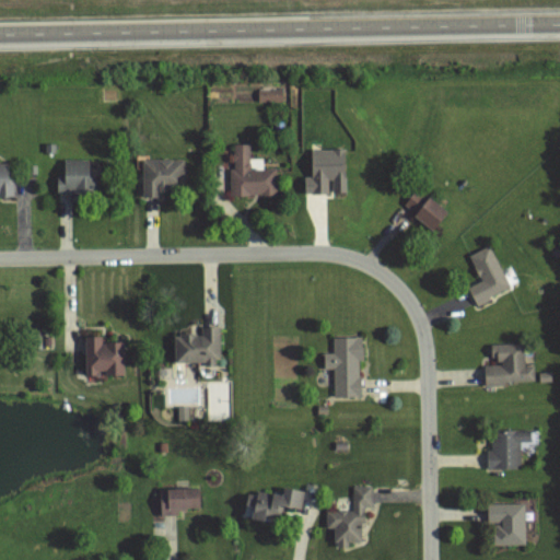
[(282,90),(258,89),(258,102),(282,102),(282,90)]
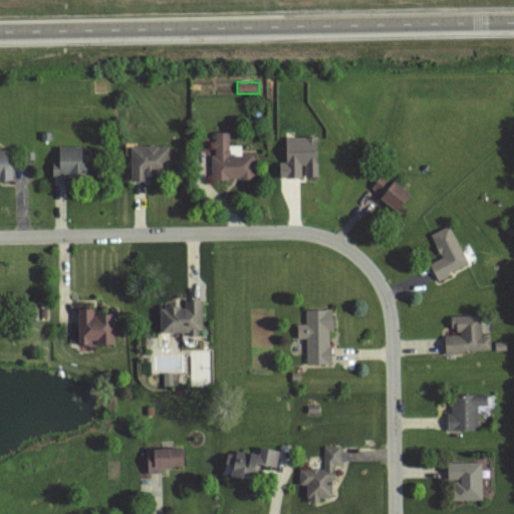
[(253,154),(241,155),(241,145),(229,145),(229,133),(214,133),(214,155),(211,155),(211,180),(254,179),(253,154)]
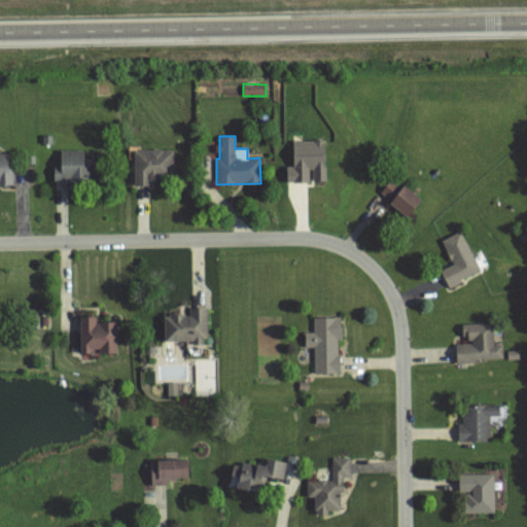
[(324,181),(325,140),(292,140),(292,166),(286,166),(286,181),(311,182),(311,181),(324,181)]
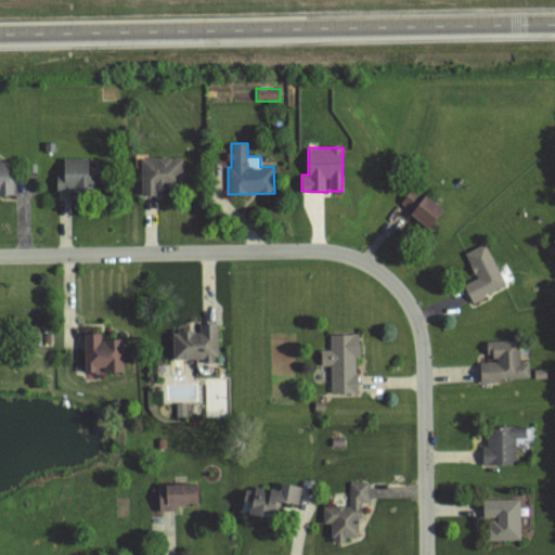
[(158,195),(158,186),(182,186),(182,157),(141,158),(141,195),(158,195)]
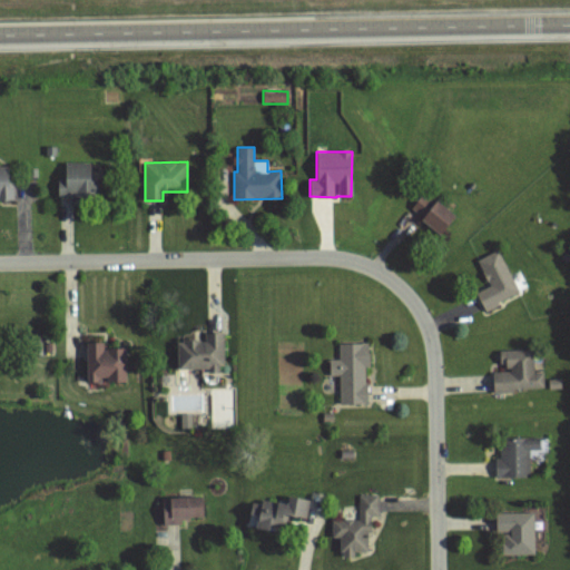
[(90,163),(65,163),(66,179),(58,179),(58,197),(97,196),(97,178),(90,178),(90,163)]
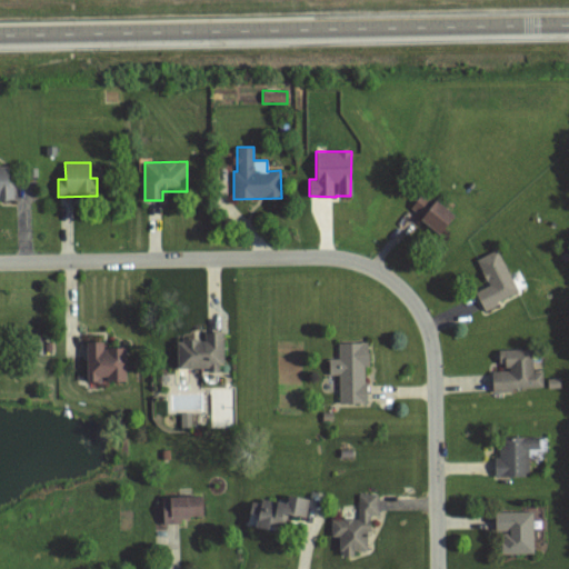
[(0,199),(13,199),(13,180),(8,180),(8,167),(0,166),(0,199)]
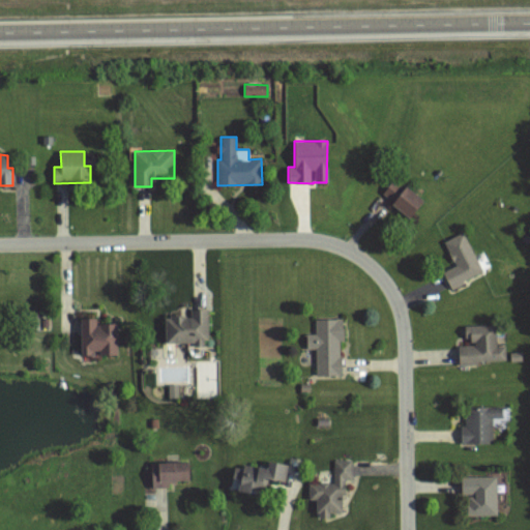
[(422,200),(394,178),(381,195),(409,217),(422,200)]
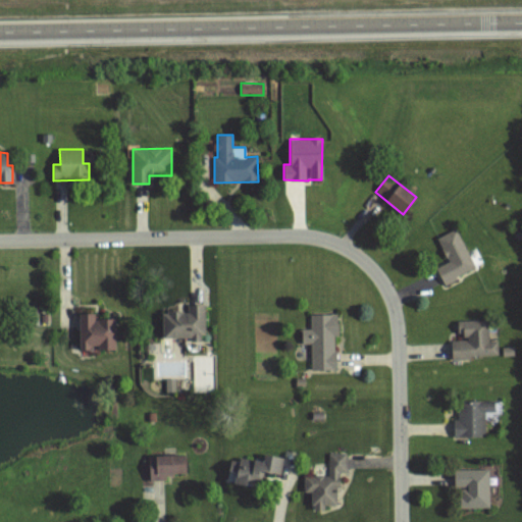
[(445,286),(434,268),(449,261),(436,239),(456,228),(476,266),(456,276),(457,279),(445,286)]
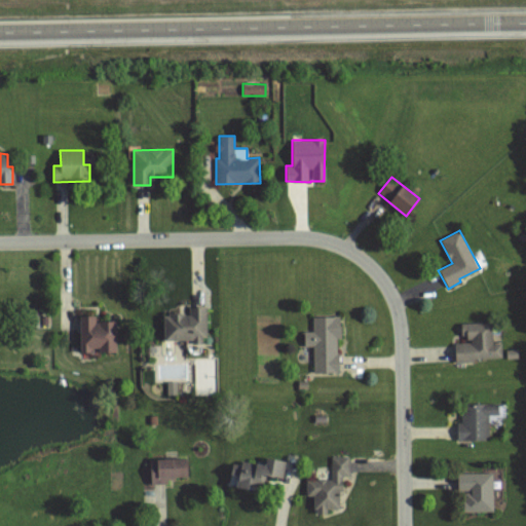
[(163,342),(207,341),(205,307),(188,307),(188,313),(163,314),(163,342)]
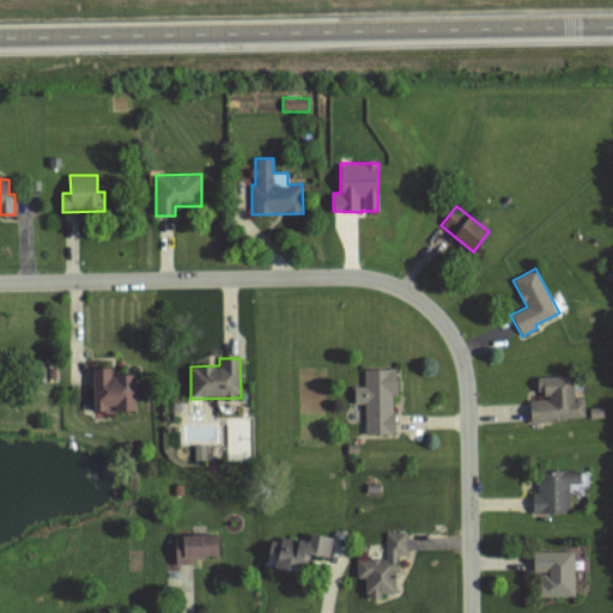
[(135,374),(111,375),(111,368),(92,368),(93,418),(116,418),(116,411),(135,411),(135,374)]
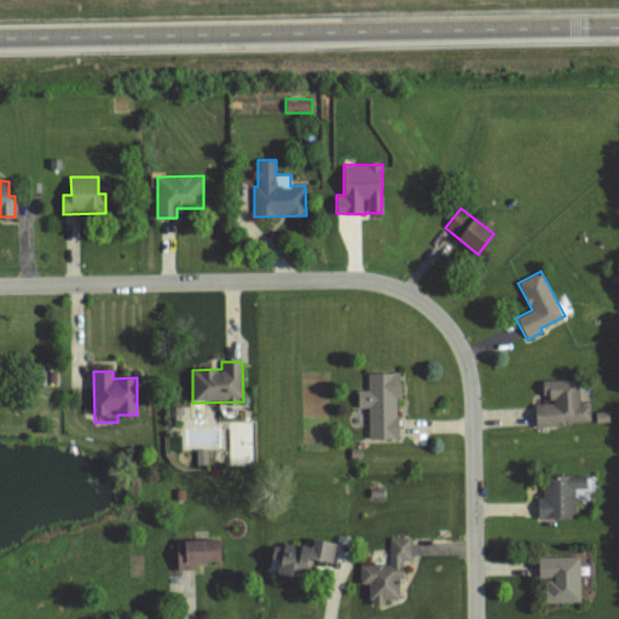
[(369,438),(369,408),(357,409),(357,389),(368,389),(368,371),(400,372),(400,398),(397,398),(397,414),(400,415),(399,438),(369,438)]
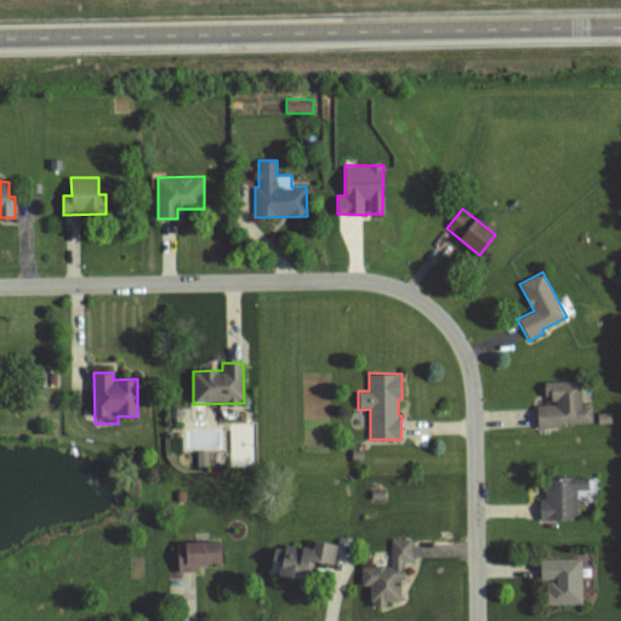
[(540,428),(539,408),(556,406),(556,399),(551,400),(551,397),(545,397),(543,380),(582,379),(584,403),(594,402),(596,422),(564,423),(564,428),(540,428)]
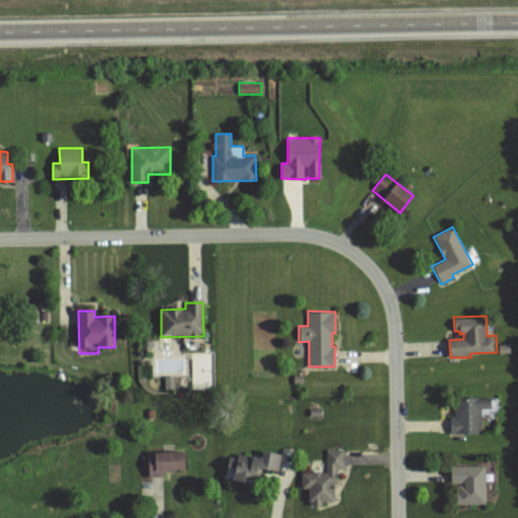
[(500,354),(499,345),(510,344),(511,353),(500,354)]
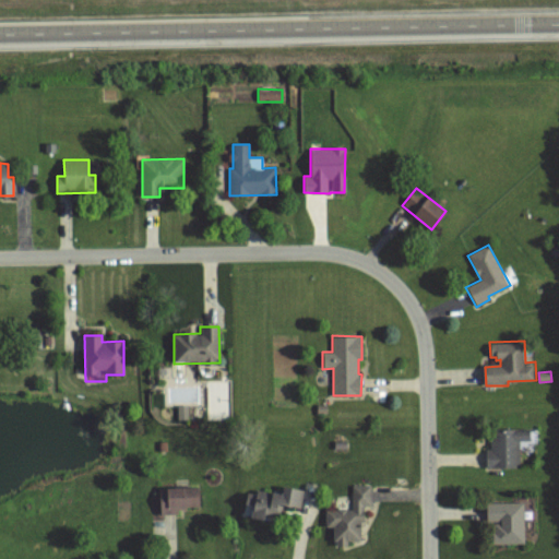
[(188,419),(188,406),(178,406),(178,419),(188,419)]
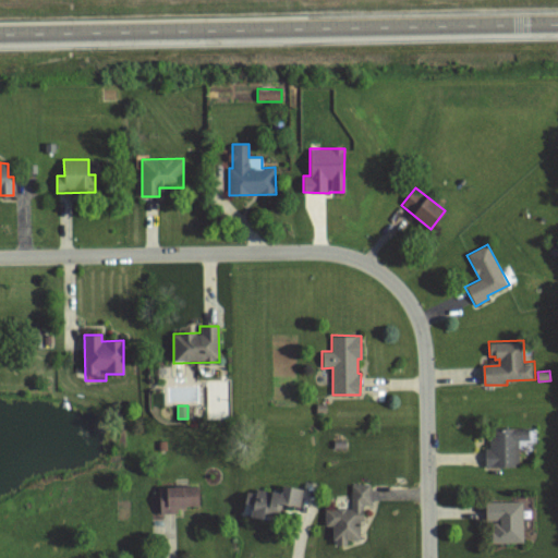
[(485,468),(485,448),(489,448),(489,429),(530,427),(531,439),(517,440),(518,466),(485,468)]
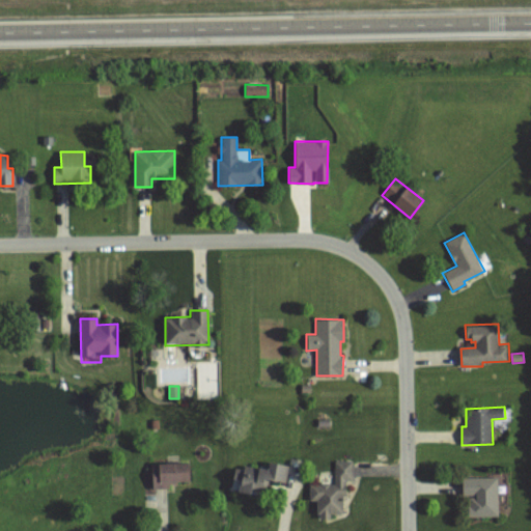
[(152,488),(169,487),(169,483),(190,482),(189,462),(151,464),(152,488)]
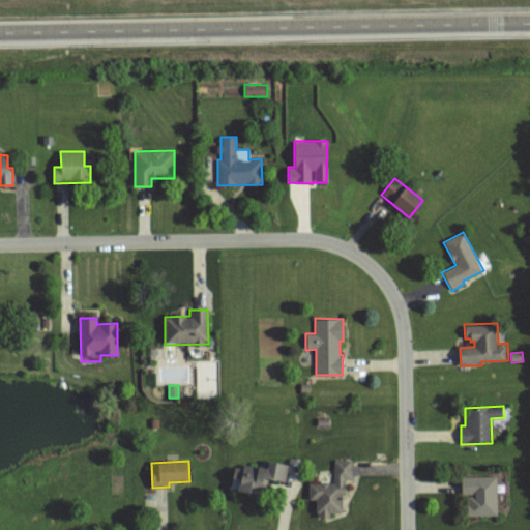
[(331,519),(330,514),(343,514),(343,499),(340,499),(340,493),(346,493),(346,480),(352,480),(352,461),(334,461),(334,482),(310,482),(310,500),(317,500),(317,513),(320,513),(320,519),(331,519)]
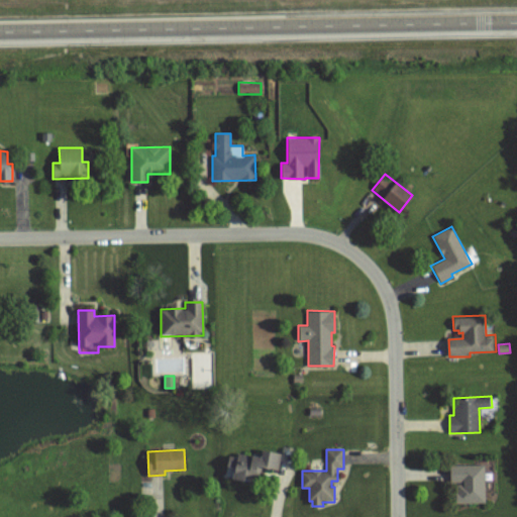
[(256,484),(260,471),(277,474),(281,454),(262,450),(261,456),(238,452),(237,456),(230,455),(225,477),(256,484)]
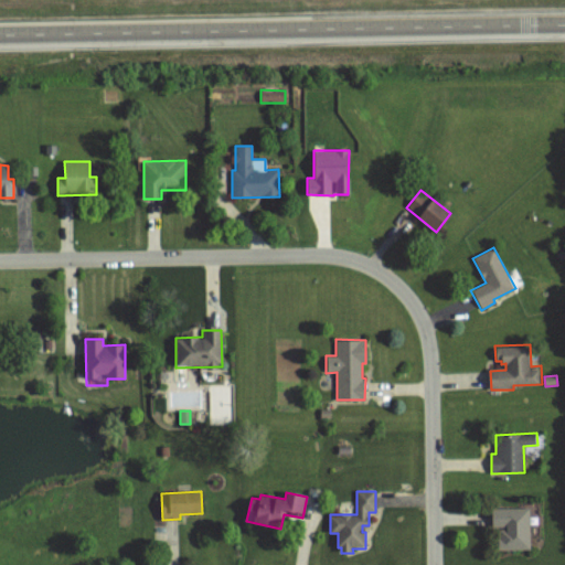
[(499,553),(499,542),(505,542),(505,525),(492,524),(492,507),(542,507),(542,548),(524,548),(524,554),(499,553)]
